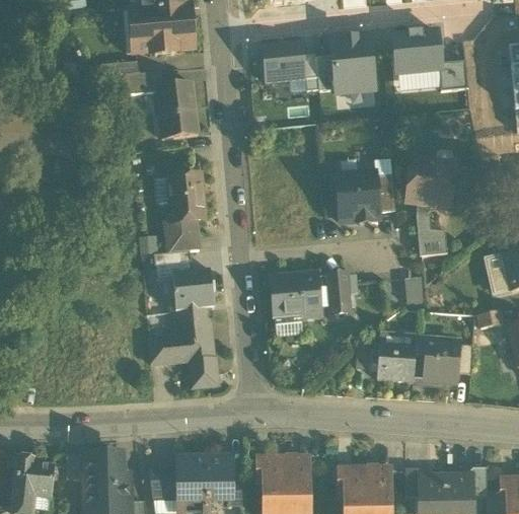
[(128,0),(129,9),(132,8),(142,7),(141,0),(128,0)]
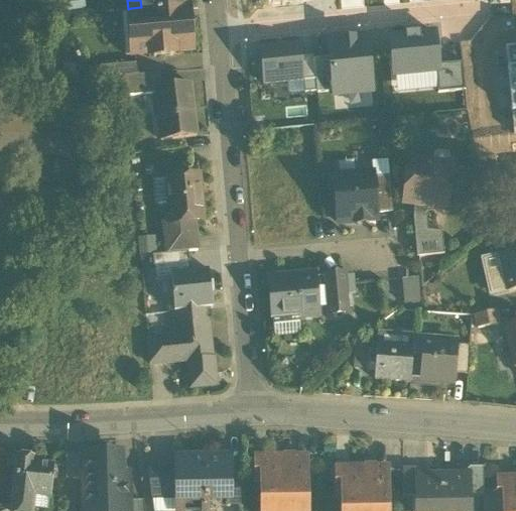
[(141,7),(131,8),(134,51),(148,49),(153,53),(171,52),(174,47),(191,46),(188,3),(141,7)]
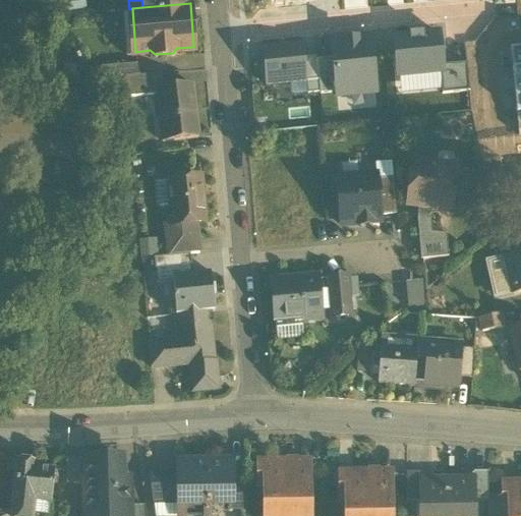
[(126,52),(135,52),(132,8),(129,9),(123,9),(126,52)]
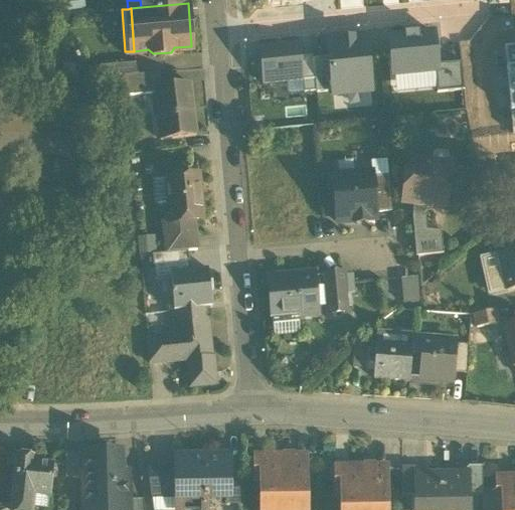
[(394,74),(435,70),(437,70),(436,61),(433,29),(418,31),(418,29),(404,30),(404,32),(389,34),(394,74)]
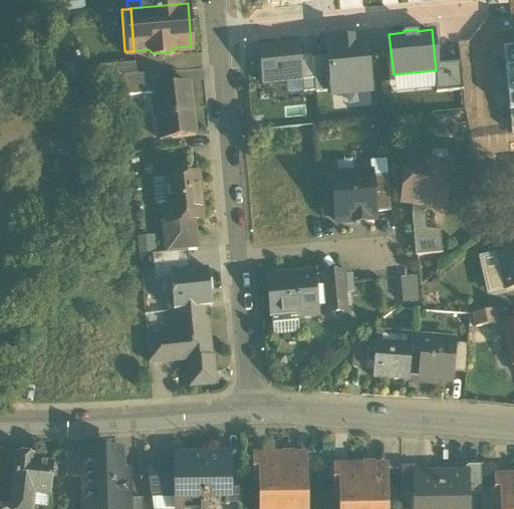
[(326,37),(328,53),(331,87),(331,91),(369,87),(364,33),(326,37)]
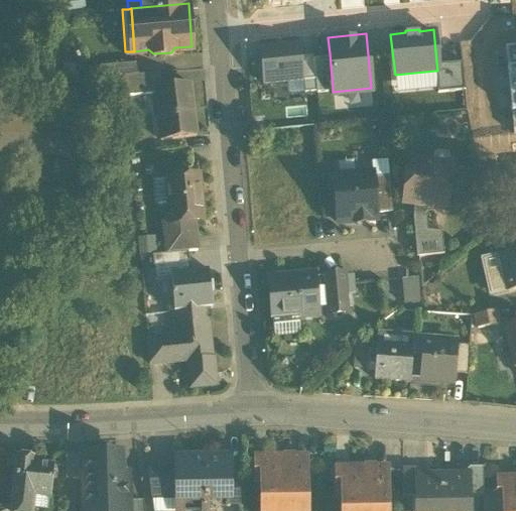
[(265,43),(259,44),(260,53),(262,72),(261,72),(262,81),(269,80),(296,77),(296,78),(303,77),(302,68),(301,68),(299,50),(300,50),(299,40),(292,41),(293,41),(265,44),(265,43)]
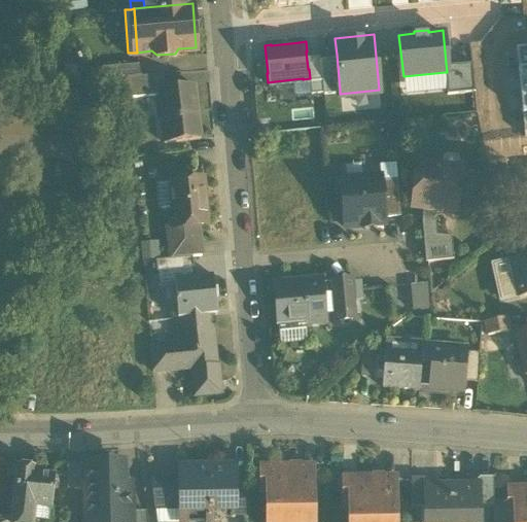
[(526,42),(516,43),(524,134),(526,133),(526,42)]
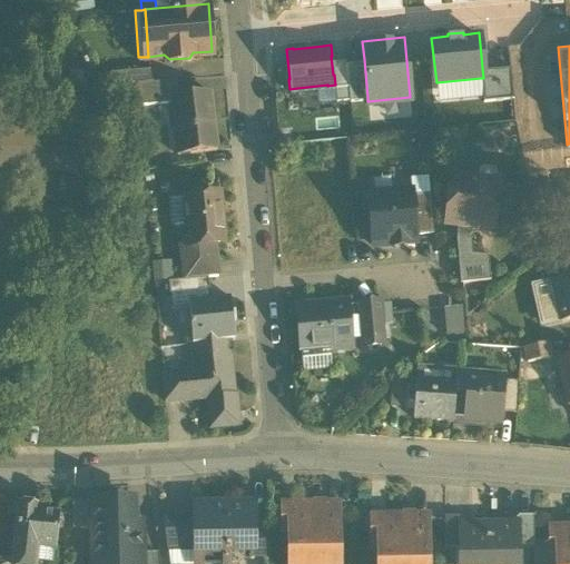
[(332,58),(334,75),(335,85),(336,98),(350,97),(346,61),(345,57),(332,58)]
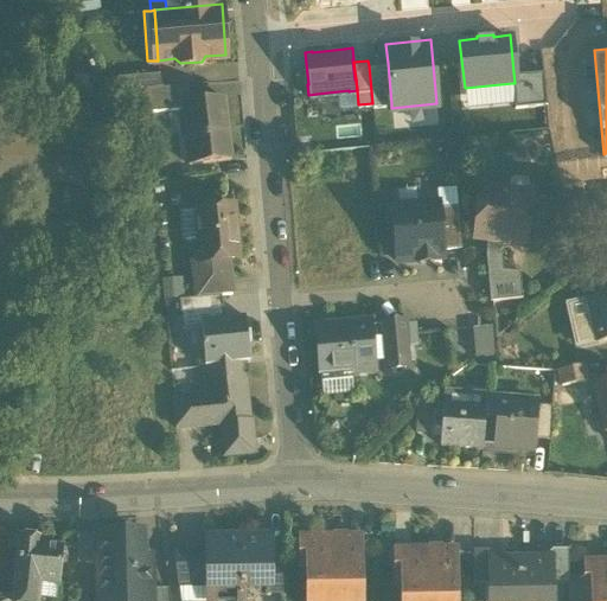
[(372,106),(391,103),(388,63),(369,65),(372,103),(372,106)]
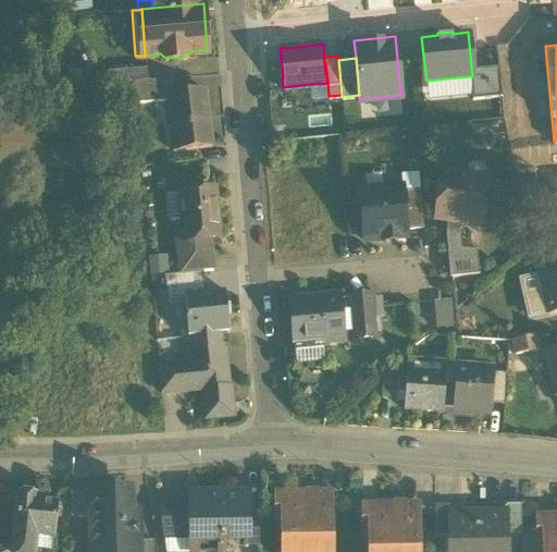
[(148,76),(147,63),(108,68),(109,81),(133,78),(148,76)]
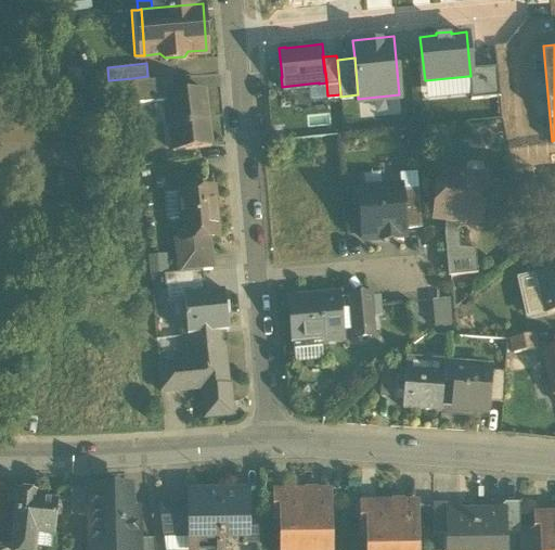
[(497,64),(469,66),(470,76),(468,76),(470,92),(470,97),(500,94),(497,64)]
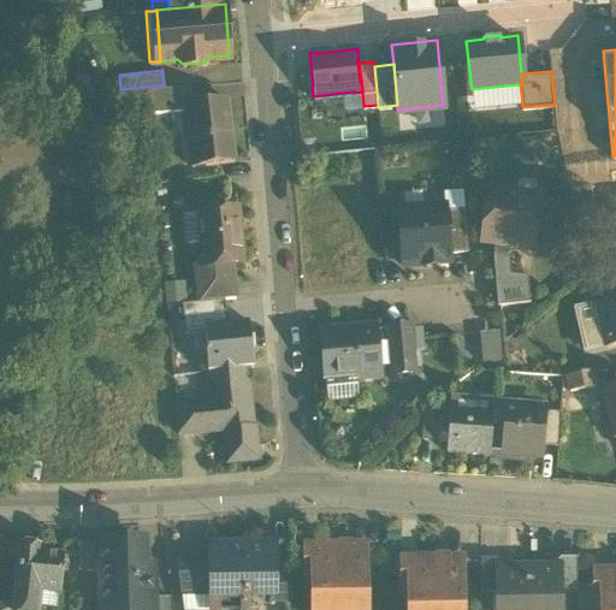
[(149,111),(188,107),(187,99),(191,99),(190,82),(164,84),(147,87),(149,111)]
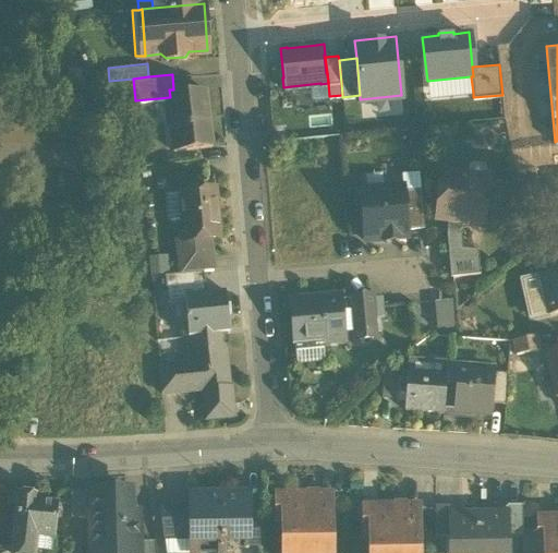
[(471,76),(427,81),(429,97),(473,93),(471,76)]
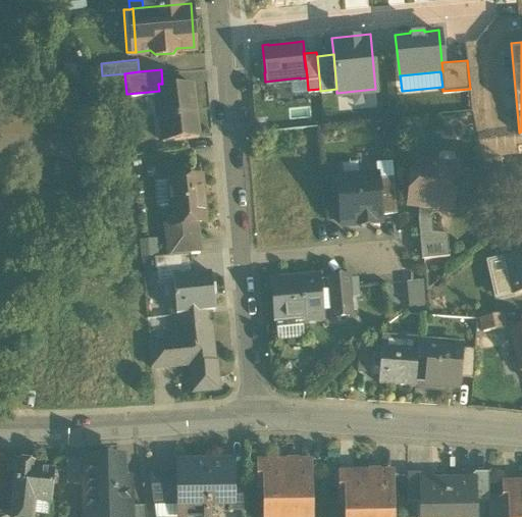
[(171,118),(173,137),(198,135),(196,111),(193,111),(190,82),(192,82),(192,81),(162,84),(158,84),(159,91),(161,119),(171,118)]
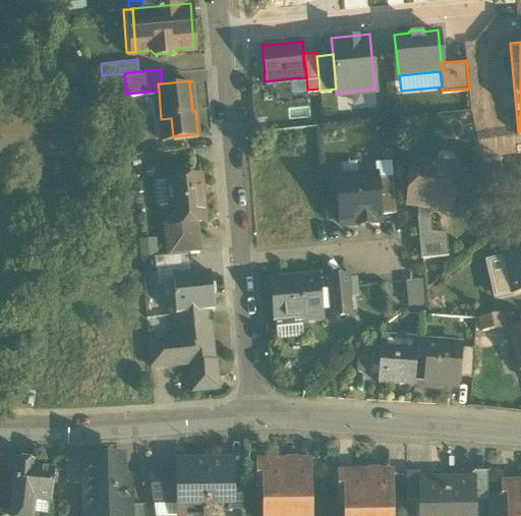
[(408,202),(414,202),(431,204),(451,206),(453,182),(459,178),(459,170),(455,165),(455,164),(413,159),(408,202)]
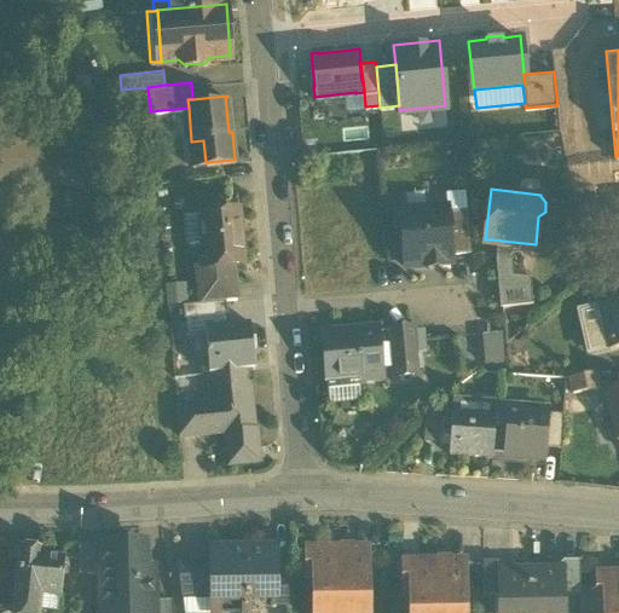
[(427,261),(427,264),(441,262),(441,260),(452,259),(451,252),(447,209),(446,204),(400,209),(405,264),(427,261)]
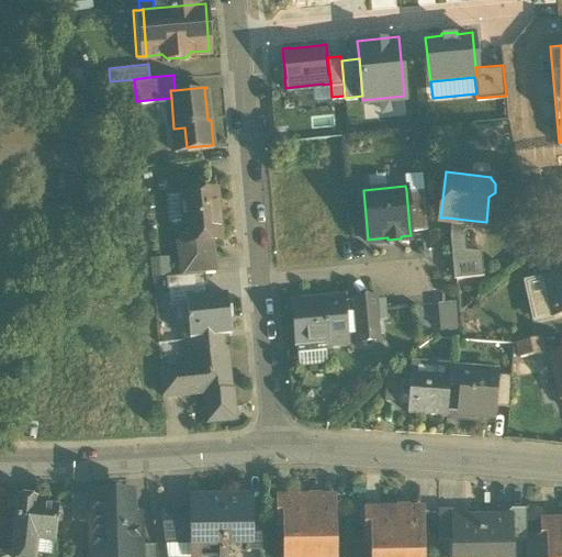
[(183,216),(186,237),(186,238),(204,237),(209,236),(222,235),(216,188),(181,191),(183,216)]
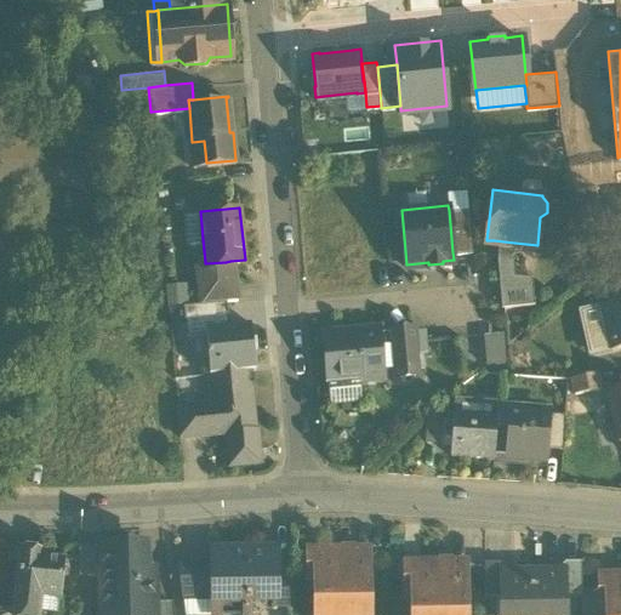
[(449,210),(453,252),(472,251),(468,208),(449,210)]
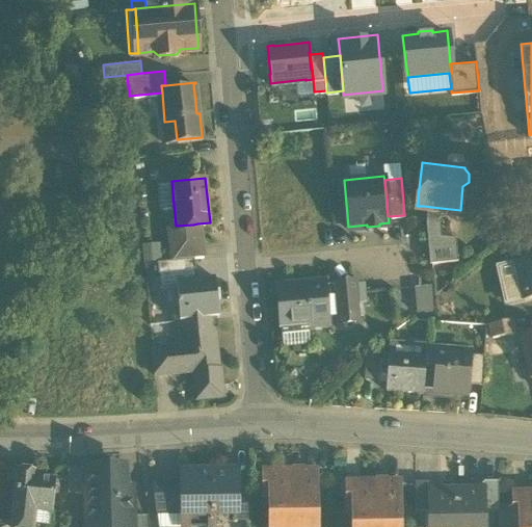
[(162,206),(174,205),(171,181),(160,182),(162,206)]
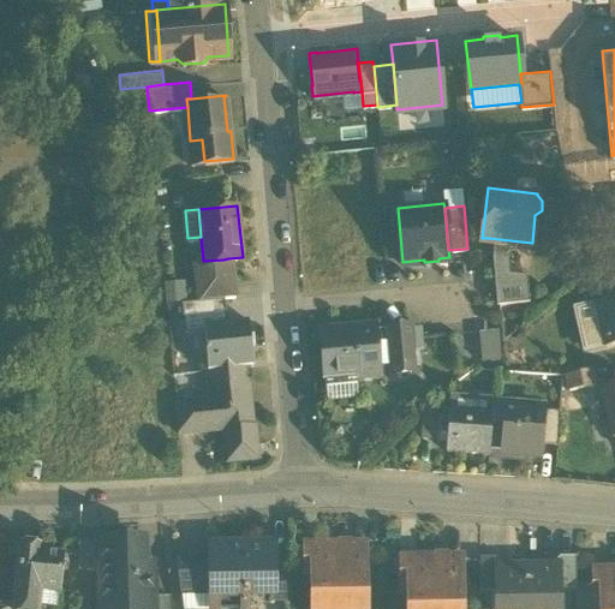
[(508,257),(509,240),(489,238),(494,244),(493,257),(494,272),(509,270),(508,257)]
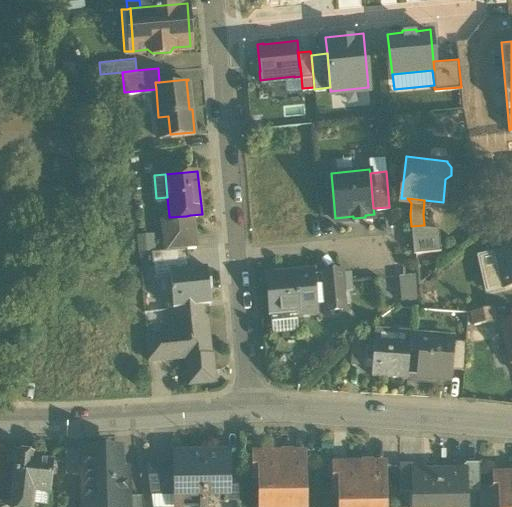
[(188,230),(186,216),(169,217),(169,216),(163,216),(165,233),(165,232),(186,230),(188,230)]
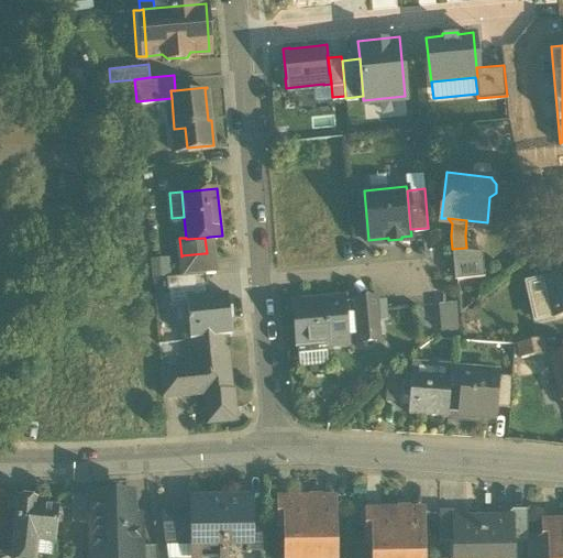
[(452,249),(454,277),(484,274),(482,250),(466,249),(466,248),(452,249)]
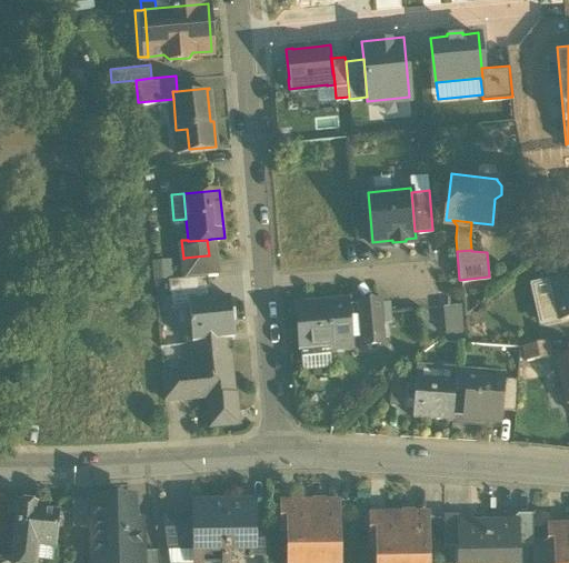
[(183,259),(186,275),(217,272),(216,255),(213,255),(209,255),(207,255),(183,258),(183,259)]
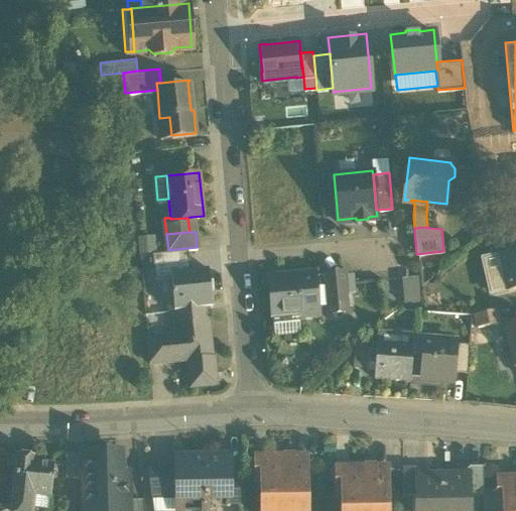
[(155,233),(137,234),(138,252),(156,250),(155,233)]
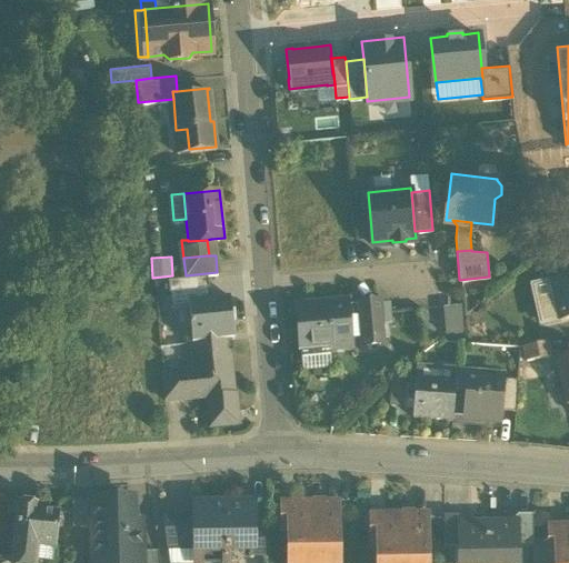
[(568,272),(551,277),(560,319),(568,317),(568,272)]
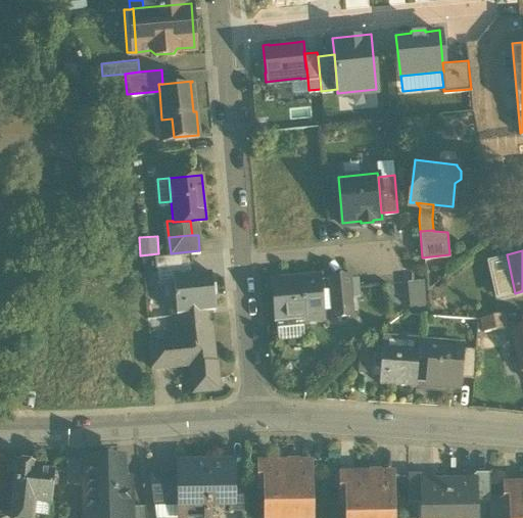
[(191,251),(154,255),(156,281),(173,279),(173,274),(193,272),(191,251)]
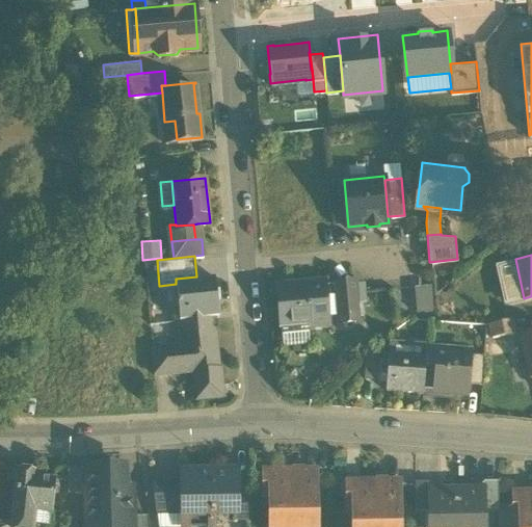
[(515,259),(511,260),(514,275),(501,279),(506,302),(524,298),(515,259)]
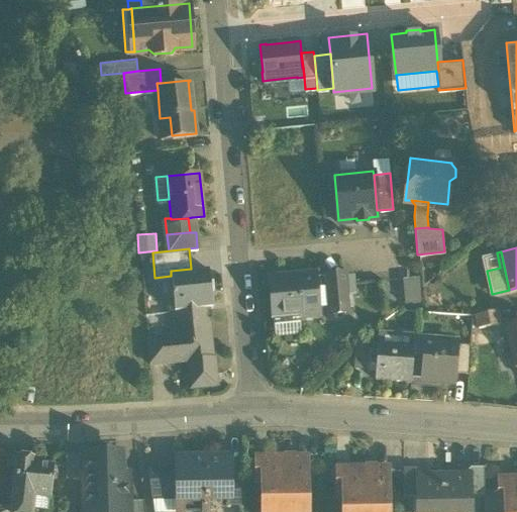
[(484,256),(487,271),(500,268),(497,252),(484,256)]
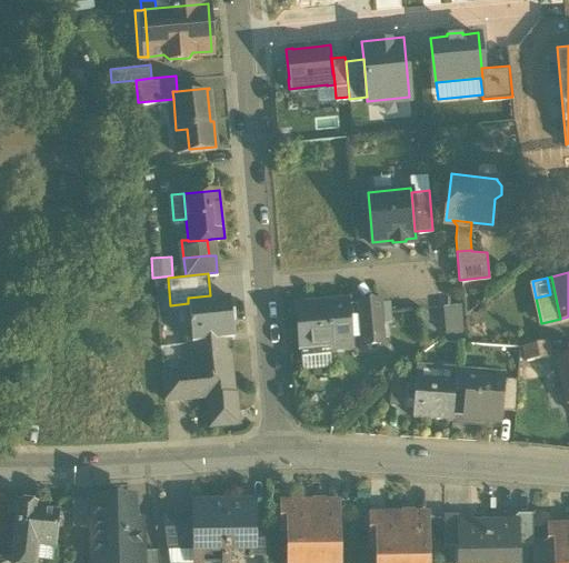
[(190,327),(192,340),(228,335),(233,335),(229,293),(210,295),(188,298),(188,303),(190,327)]
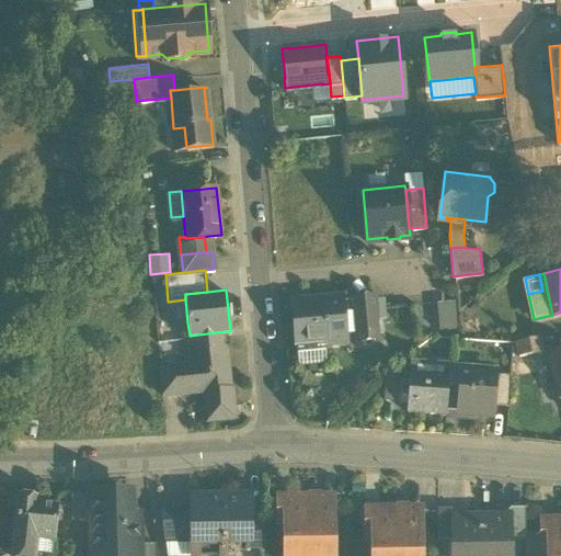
[(293,299),(296,344),(320,342),(345,340),(342,294),(293,299)]
